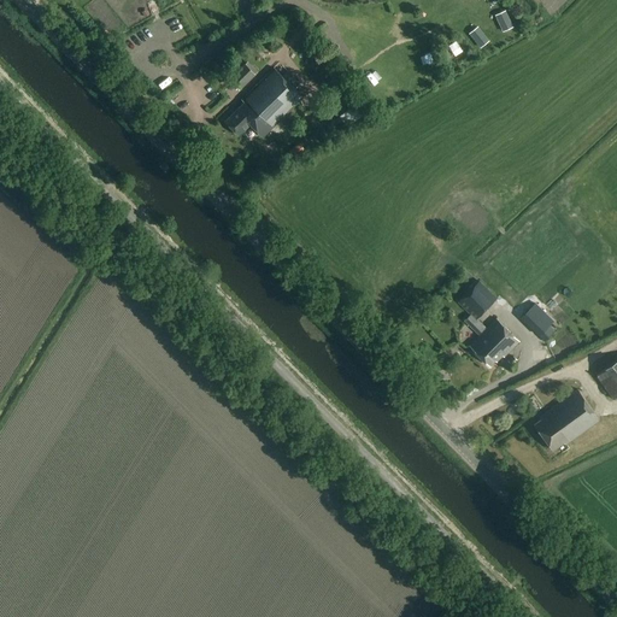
[(513,27),(505,10),(495,15),(503,31),(513,27)]
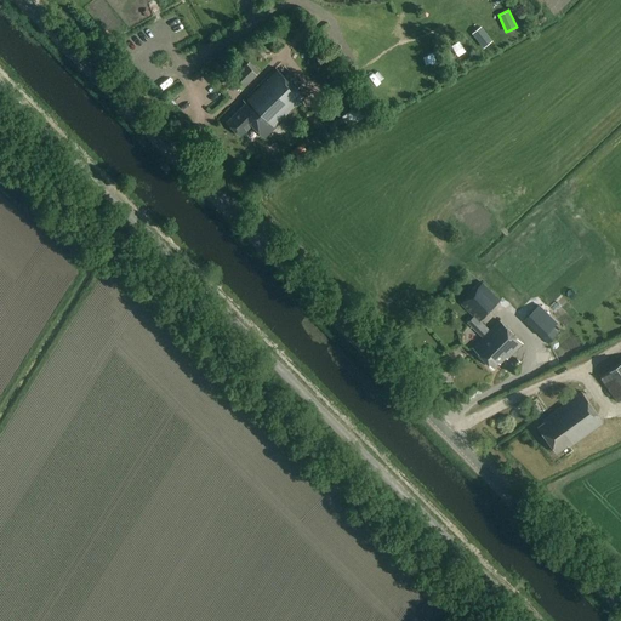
[(493,41),(480,27),(472,34),(483,47),(493,41)]
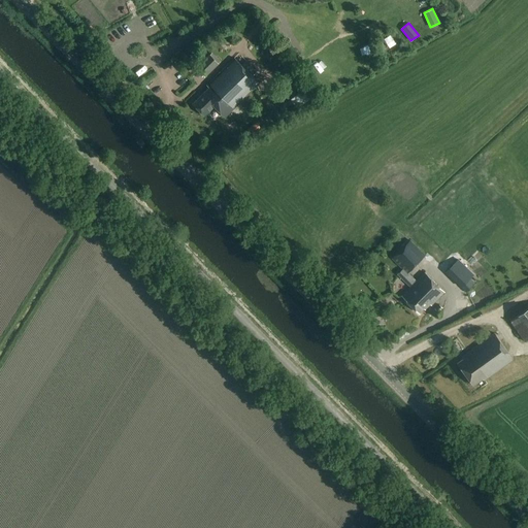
[(213,55),(212,57),(210,55),(197,66),(206,76),(220,65),(218,63),(220,62),(213,55)]
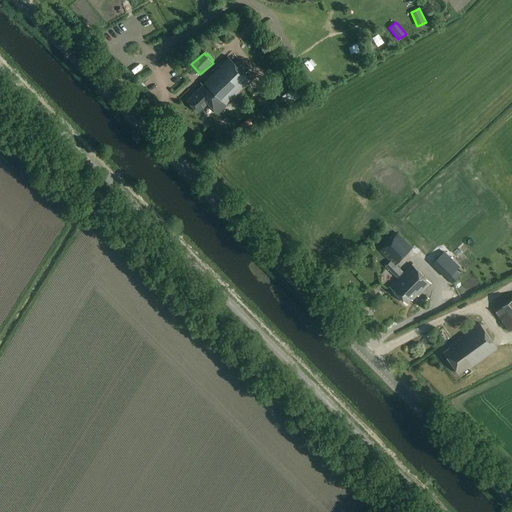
[(234,64),(228,58),(226,56),(200,82),(202,85),(186,100),(199,114),(208,105),(219,115),(252,82),(244,74),(249,70),(238,59),(234,64)]
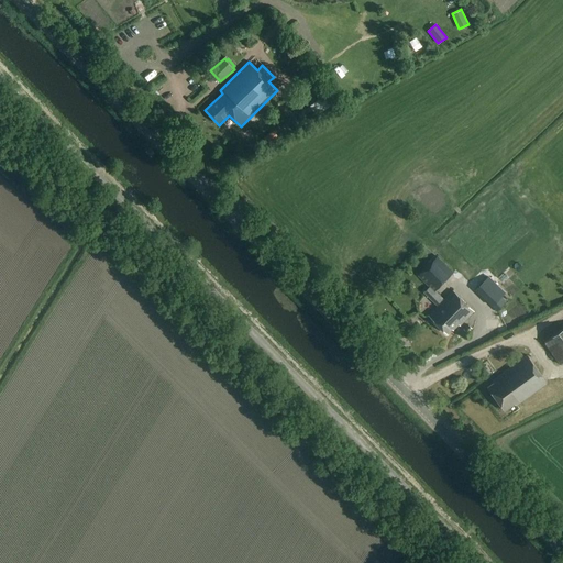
[(327,92),(309,106),(316,116),(334,102),(327,92)]
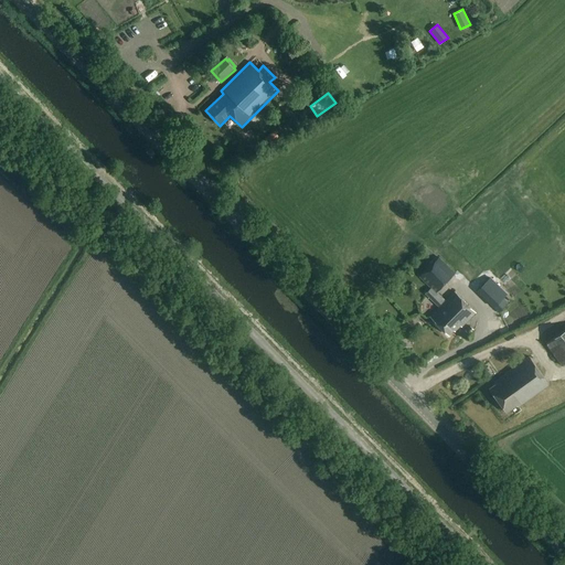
[(275,132),(266,139),(270,146),(279,139),(275,132)]
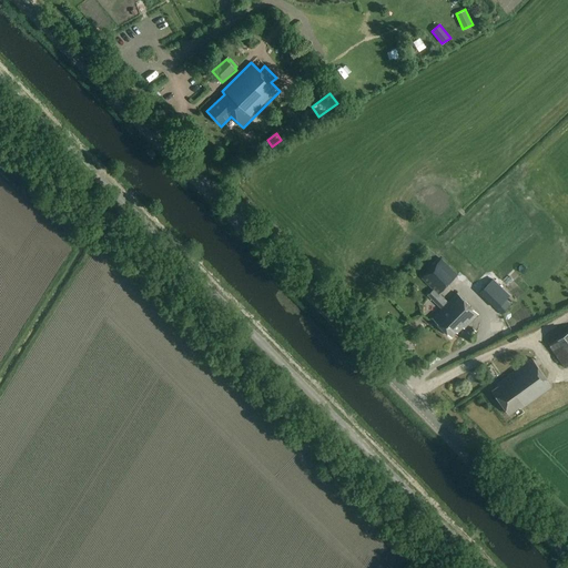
[(438,294),(458,275),(443,259),(423,279),(434,290),(428,295),(442,310),(433,318),(450,336),(455,332),(456,333),(457,332),(462,327),(464,328),(478,313),(459,294),(448,304),(438,294)]
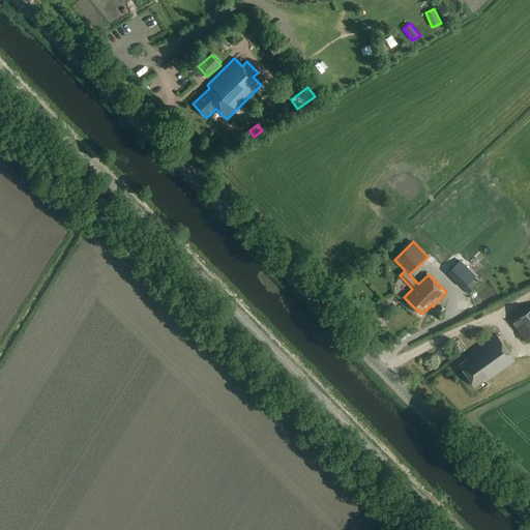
[(500,253),(473,270),(479,282),(507,264),(500,253)]
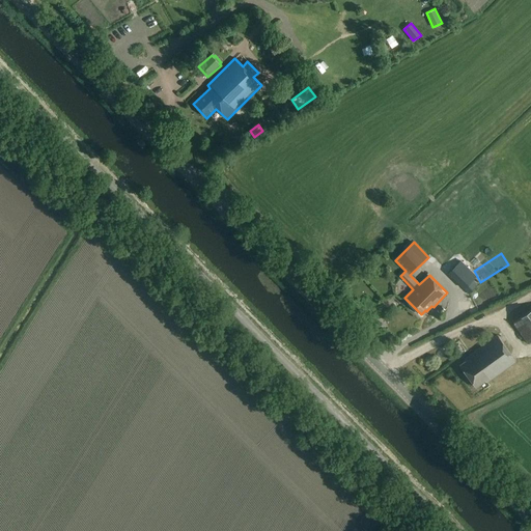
[(442,268),(464,289),(477,277),(454,255),(442,268)]
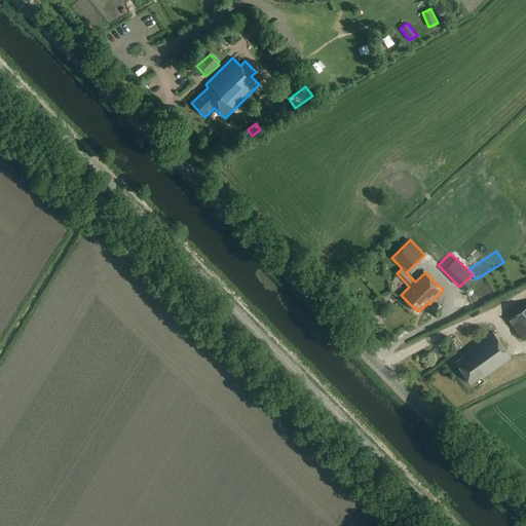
[(525,306),(516,314),(517,314),(508,322),(523,342),(525,339),(525,306)]
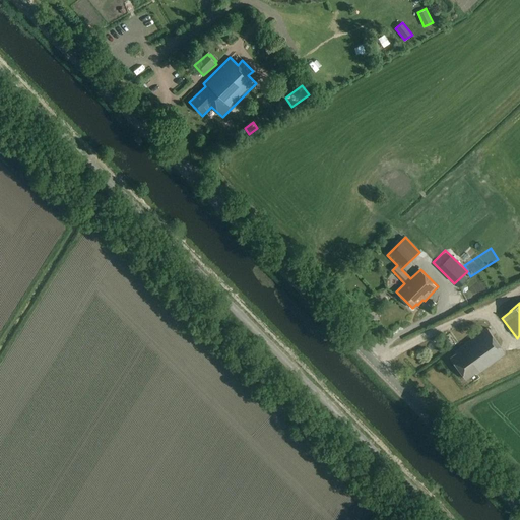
[(476,374),(505,352),(485,327),(454,351),(455,352),(449,356),(465,379),(475,372),(476,374)]
